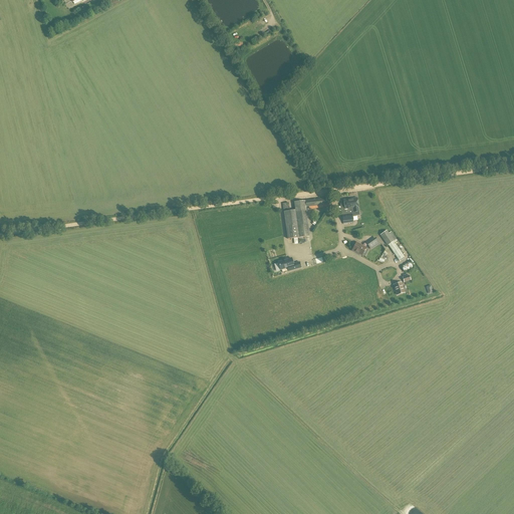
[(330,198),(305,201),(306,207),(331,204),(330,198)]
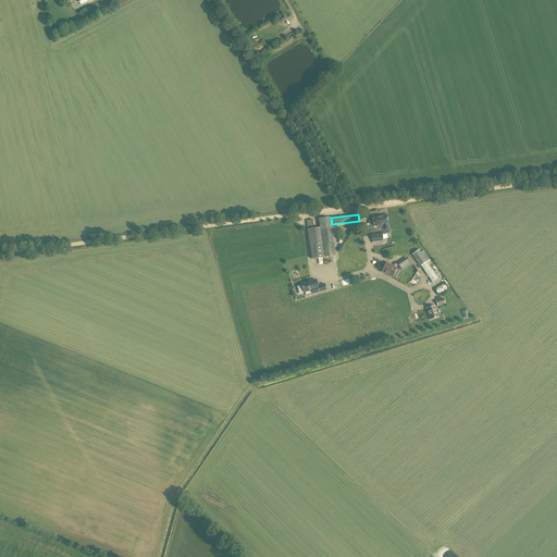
[(384,220),(387,220),(387,215),(372,217),(373,226),(370,226),(372,240),(372,243),(383,242),(382,239),(382,236),(379,236),(378,226),(381,226),(380,222),(384,221),(384,220)]
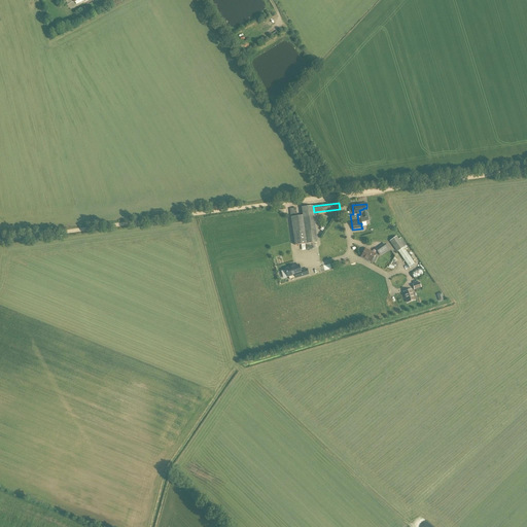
[(297,216),(291,217),(294,245),(317,242),(318,242),(314,212),(313,206),(302,207),(303,215),(297,216)]
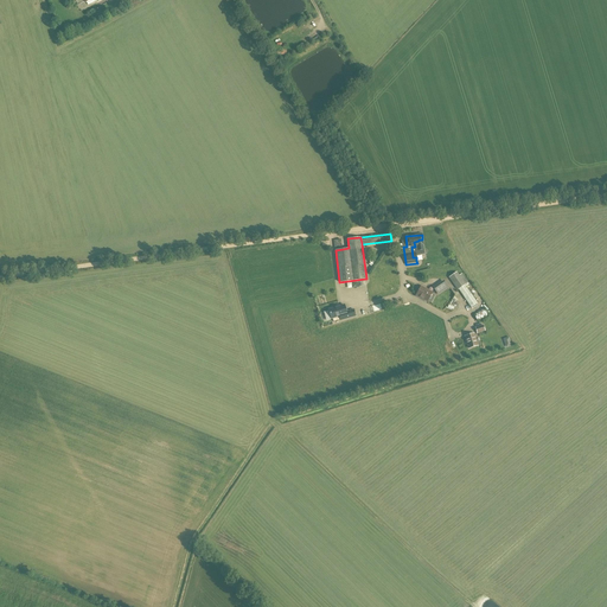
[(413,257),(416,257),(416,256),(425,255),(423,246),(422,240),(419,240),(419,241),(414,242),(415,247),(411,247),(413,257)]
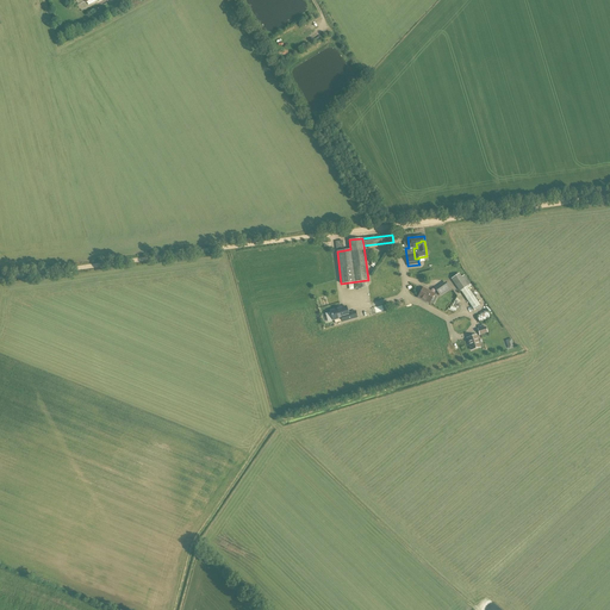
[(464,281),(459,274),(453,279),(467,300),(474,310),(480,305),(473,296),(467,286),(470,285),(467,279),(464,281)]
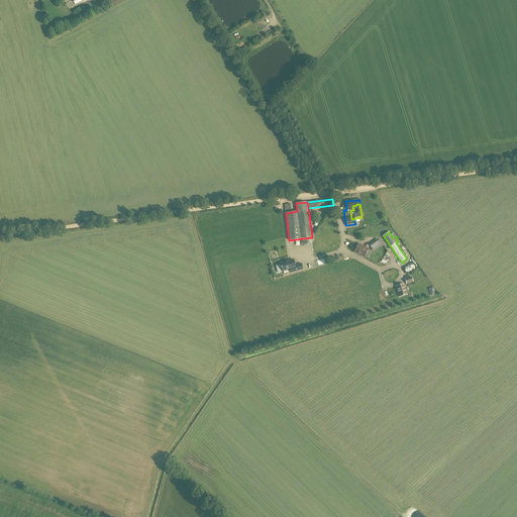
[(373,242),(369,245),(370,247),(373,251),(377,248),(373,242)]
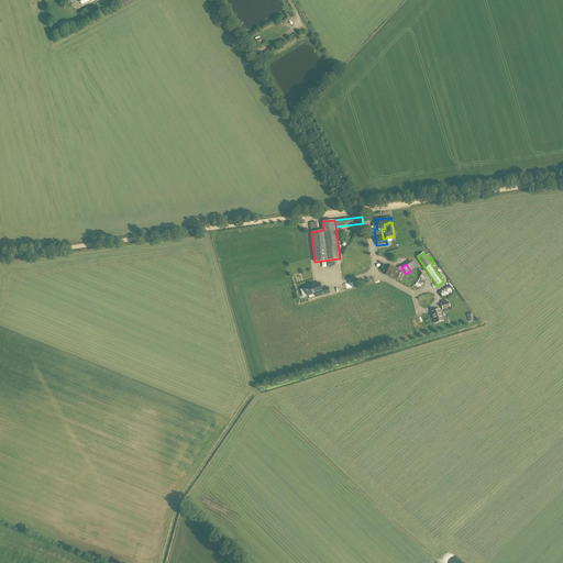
[(400,272),(390,266),(386,274),(396,279),(400,272)]
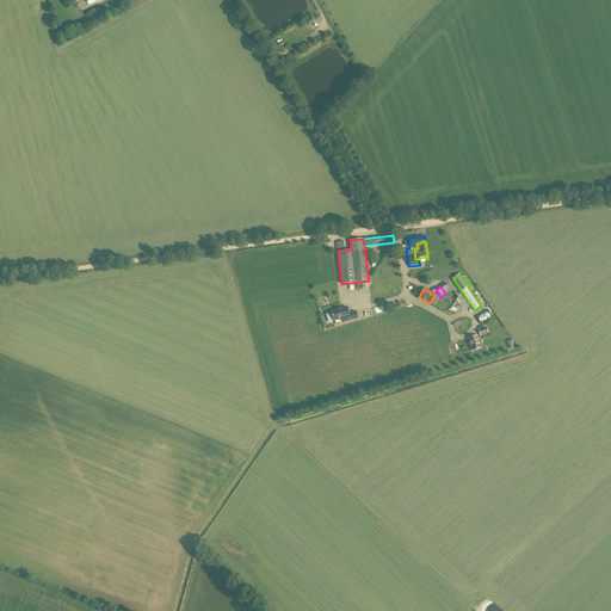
[(333,321),(341,319),(343,322),(358,319),(356,312),(349,314),(346,308),(331,312),(332,314),(327,315),(328,322),(333,321)]
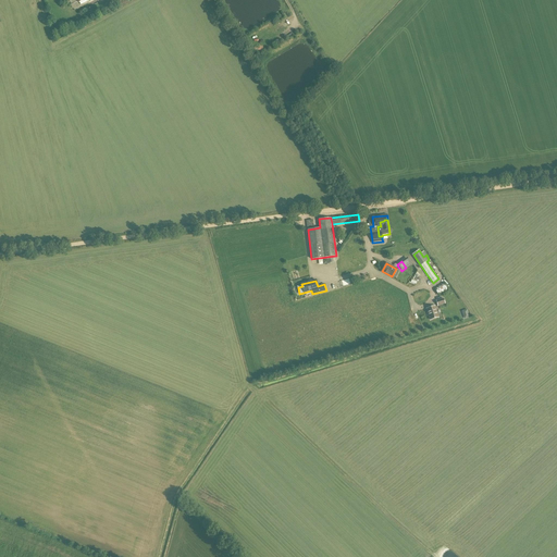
[(438,295),(448,288),(444,283),(434,289),(438,295)]
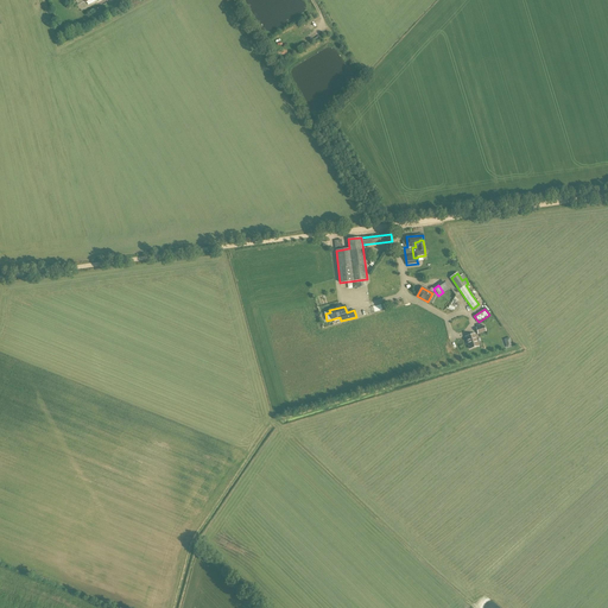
[(469,349),(479,347),(475,335),(466,337),(469,349)]
